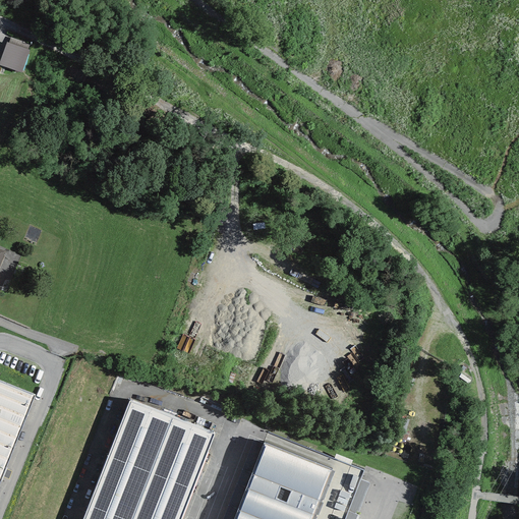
[(8,35),(6,41),(26,48),(29,42),(8,35)]
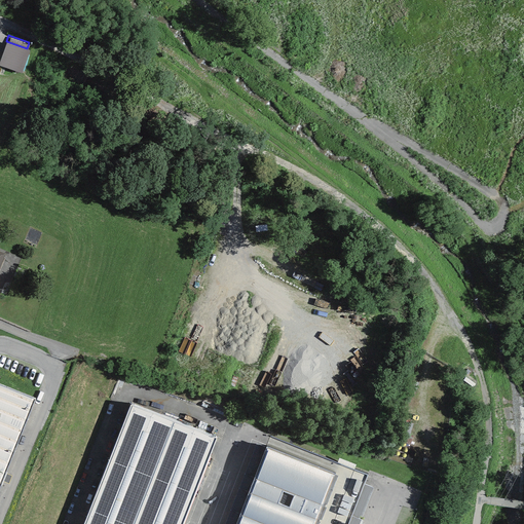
[(6,41),(4,40),(0,51),(0,65),(20,72),(28,48),(27,48),(6,41)]
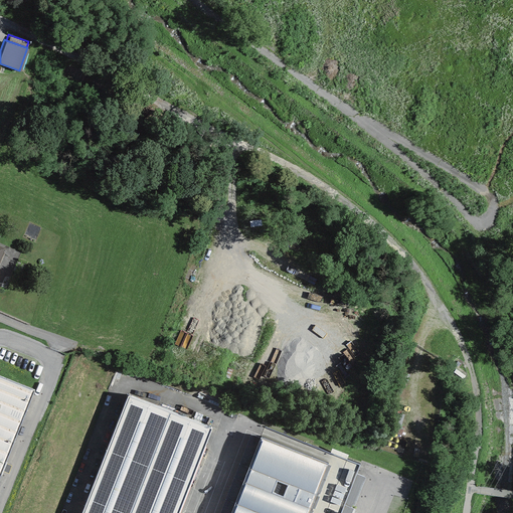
[(0,471),(33,388),(0,375),(0,471)]
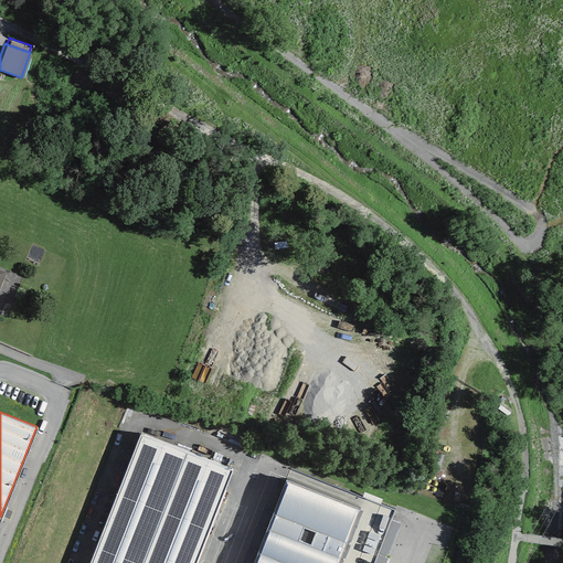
[(193,562),(232,468),(140,432),(88,562),(193,562)]
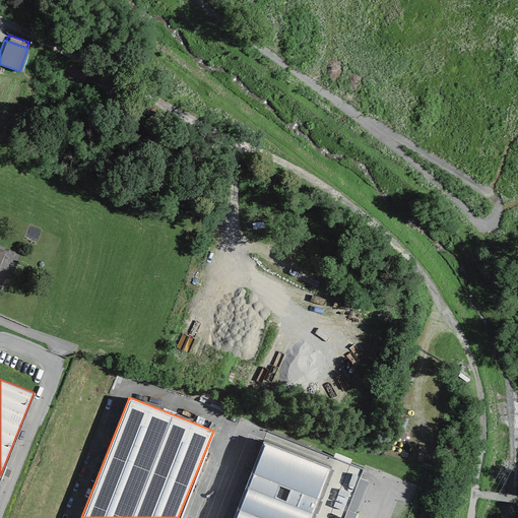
[(329,469),(260,443),(231,517),(341,517),(362,468),(333,458),(329,469)]
